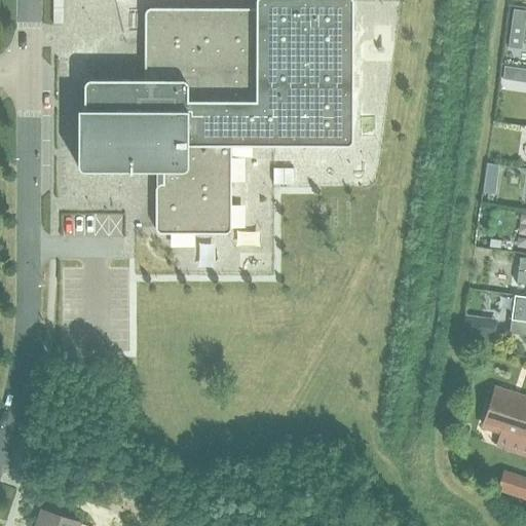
[(77,148),(76,149),(76,164),(77,166),(77,168),(79,170),(81,171),(83,171),(161,172),(161,184),(159,184),(157,185),(155,186),(154,188),(154,190),(154,227),(154,229),(155,231),(156,232),(158,233),(160,233),(223,234),(226,233),(227,232),(229,231),(230,229),(230,227),(230,146),(345,146),(347,145),(348,145),(350,143),(351,142),(351,140),(351,2),(350,0),(254,0),(255,1),(254,8),(150,8),(148,8),(146,9),(145,11),(144,13),(144,14),(143,80),(143,86),(127,86),(126,84),(126,83),(124,81),(123,80),(121,80),(89,80),(87,80),(85,81),(84,82),(83,84),(82,86),(82,110),(82,143),(80,143),(79,144),(78,146),(77,148)]
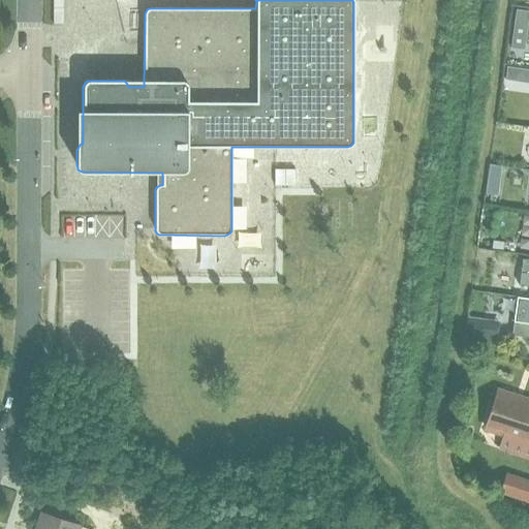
[(516,9),(514,23),(526,25),(528,11),(516,9)]
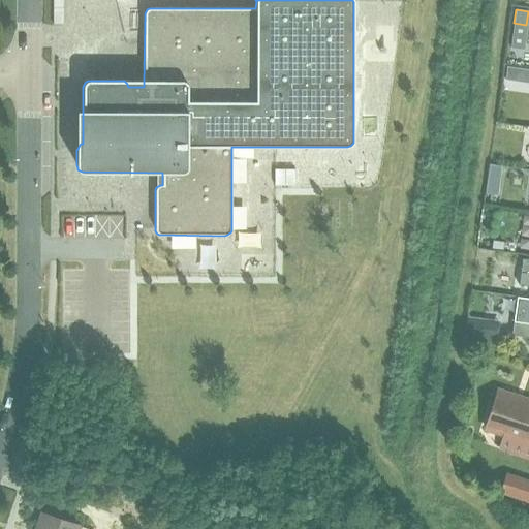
[(506,67),(505,81),(520,83),(522,69),(506,67)]
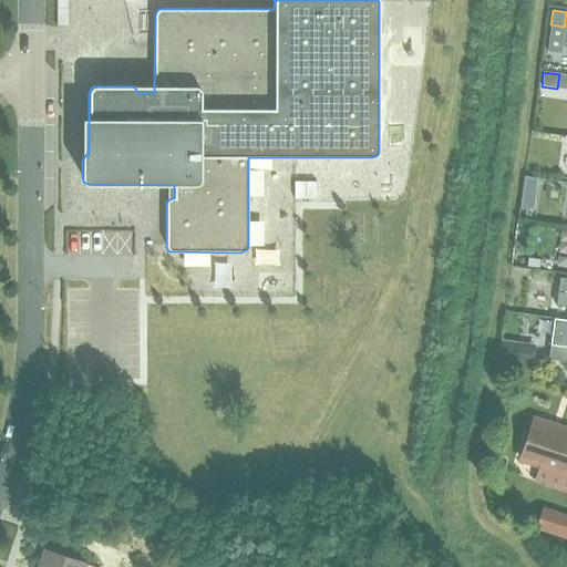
[(524,176),(522,191),(534,192),(536,178),(524,176)]
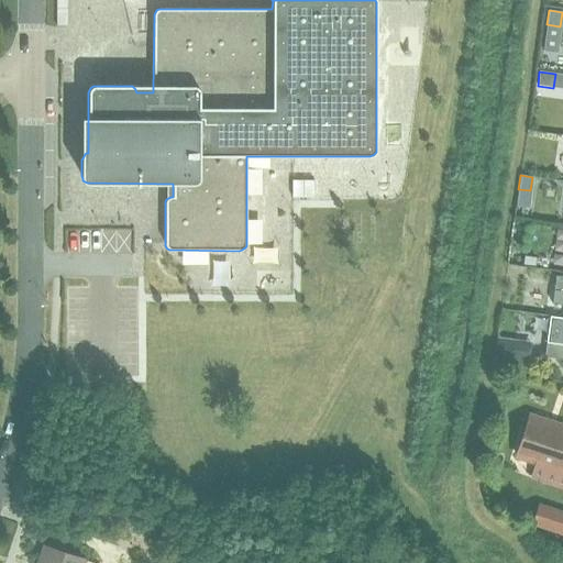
[(313,180),(291,180),(291,198),(313,198),(313,180)]
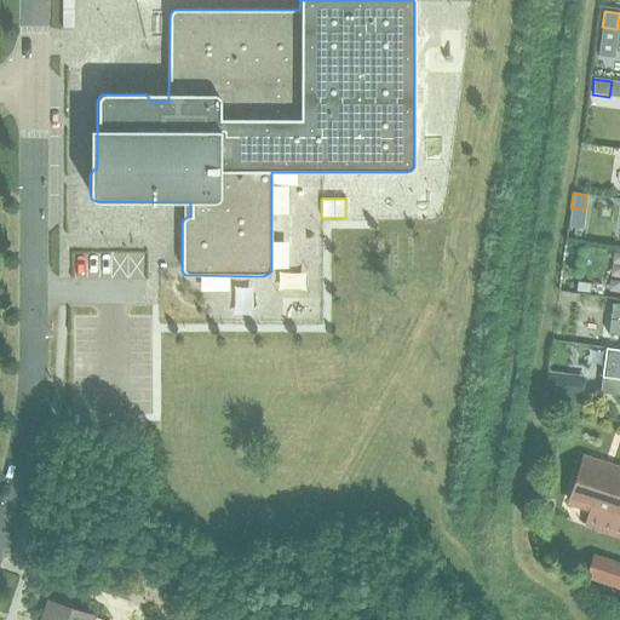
[(567,247),(566,258),(575,259),(577,250),(567,247)]
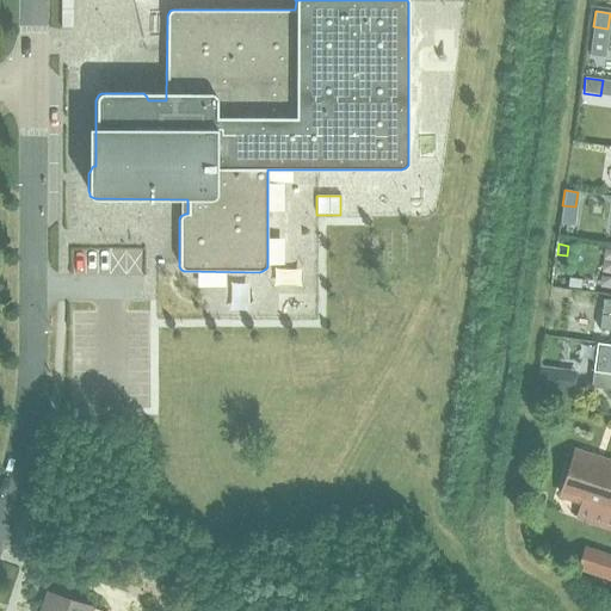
[(569,279),(568,289),(585,291),(586,282),(569,279)]
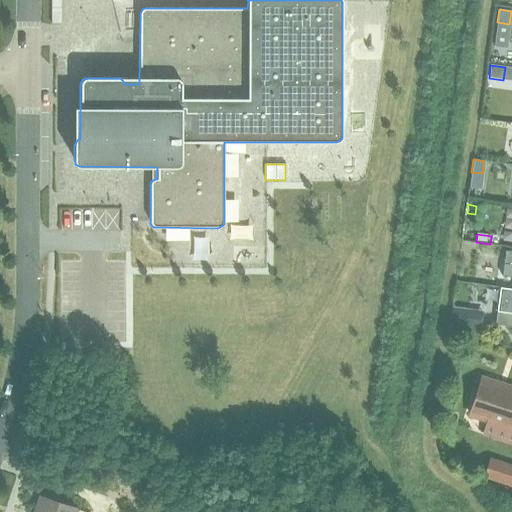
[(511,251),(505,251),(502,276),(511,277),(511,251)]
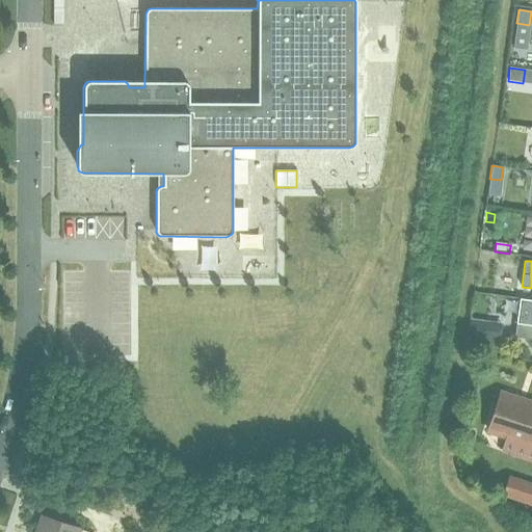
[(517,311),(514,337),(531,339),(531,300),(520,298),(517,311)]
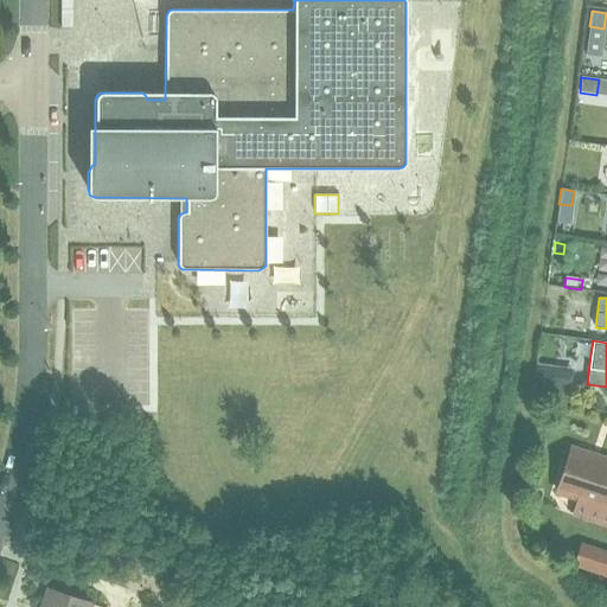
[(569,395),(573,366),(553,364),(549,393),(569,395)]
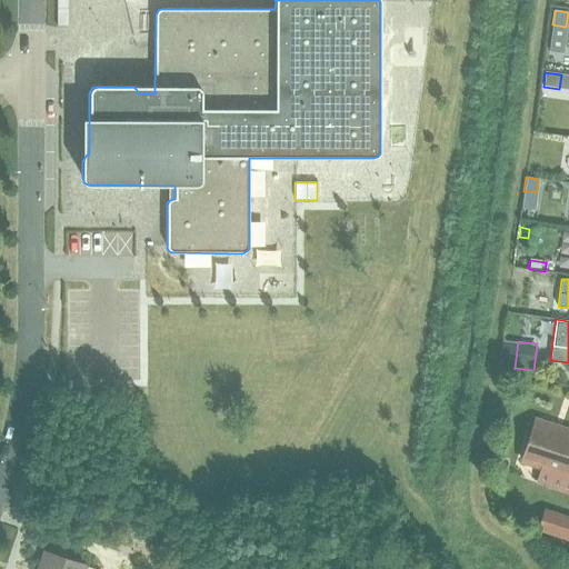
[(568,433),(552,428),(549,422),(543,421),(538,423),(533,422),(521,460),(568,476),(568,433)]
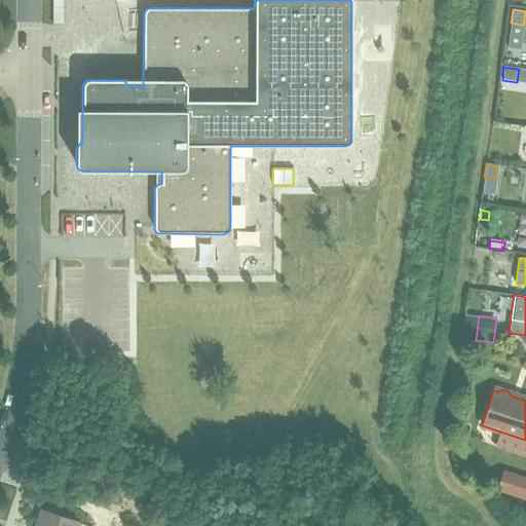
[(525,477),(501,470),(495,490),(525,499),(525,477)]
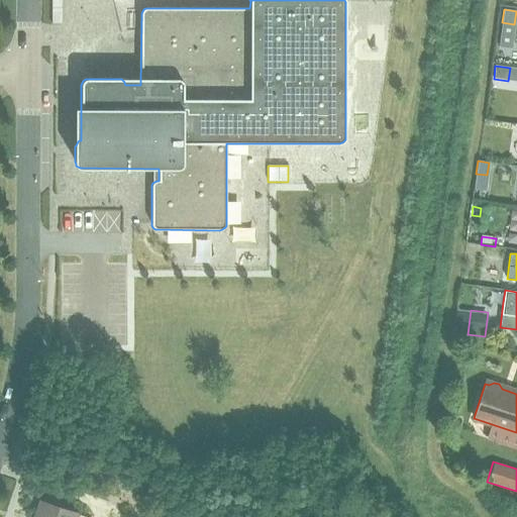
[(34,516),(75,516),(77,513),(40,501),(34,516)]
